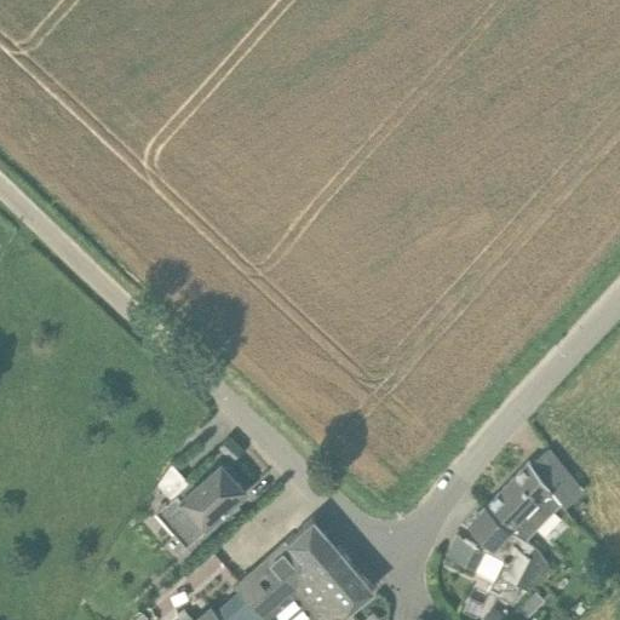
[(233,458),(241,449),(229,437),(220,447),(233,458)]
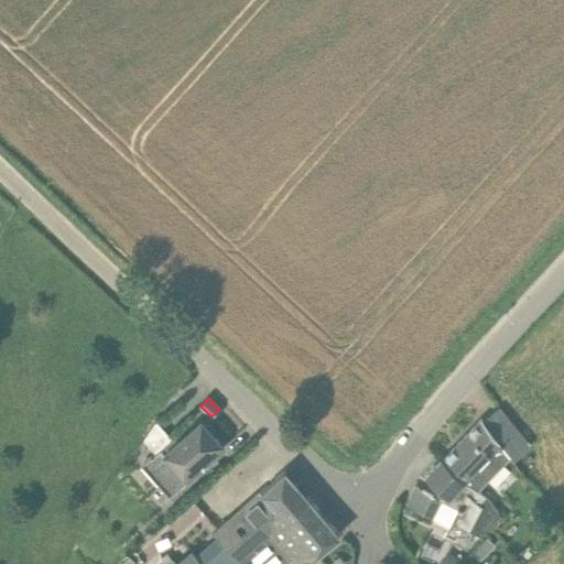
[(461,480),(477,489),(510,456),(481,420),(441,461),(461,480)]
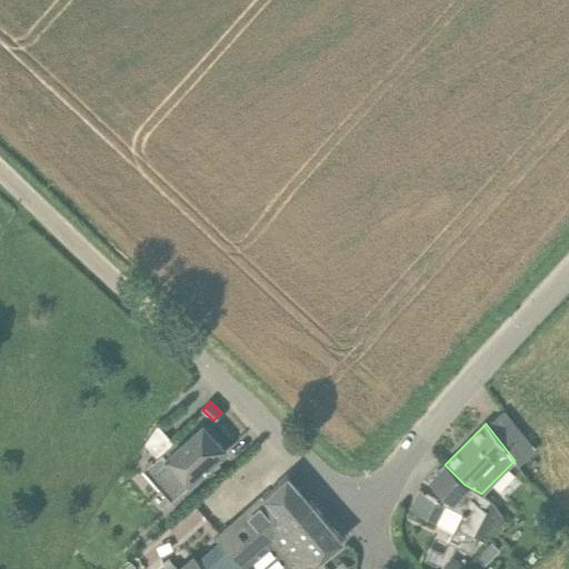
[(226,451),(202,425),(178,446),(175,441),(172,443),(157,425),(143,443),(156,458),(145,468),(171,499),(188,485),(226,451)]
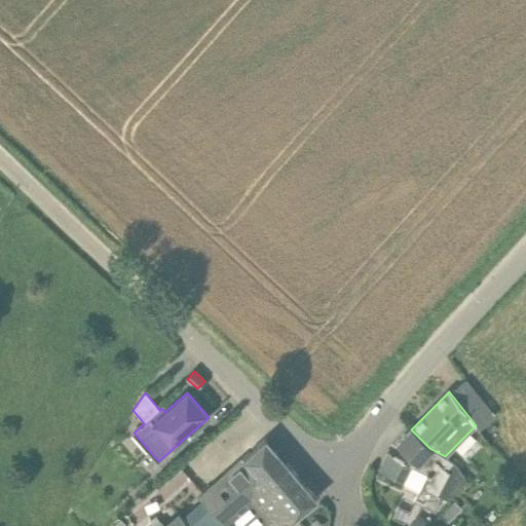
[(138,416),(134,411),(128,418),(132,421),(138,416)]
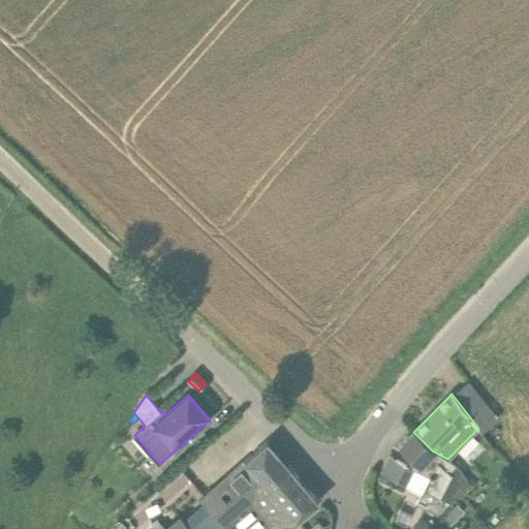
[(456,465),(447,459),(432,450),(413,432),(399,447),(412,460),(409,466),(390,457),(381,473),(406,486),(414,469),(429,476),(423,489),(415,504),(437,515),(444,499),(452,503),(468,481),(456,465)]
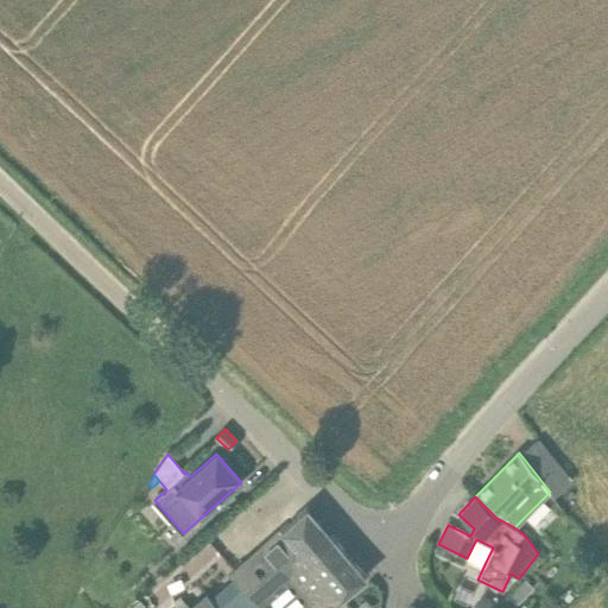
[(201,607),(252,607),(285,580),(333,538),(306,507),(230,575),(235,580),(201,607)]
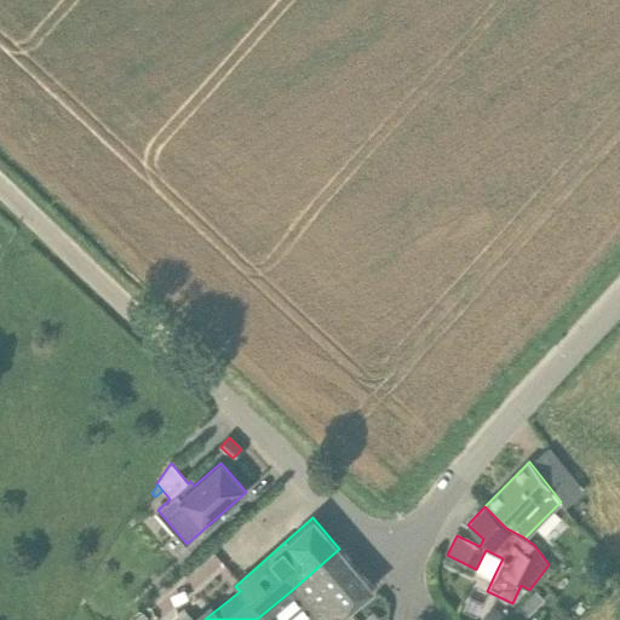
[(291,591),(314,618),(315,619),(336,619),(373,589),(339,549),(291,591)]
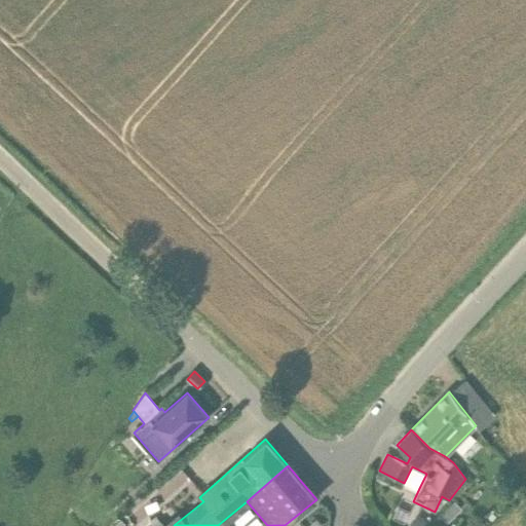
[(236,525),(264,525),(266,524),(247,501),(218,525),(227,525),(232,522),(236,525)]
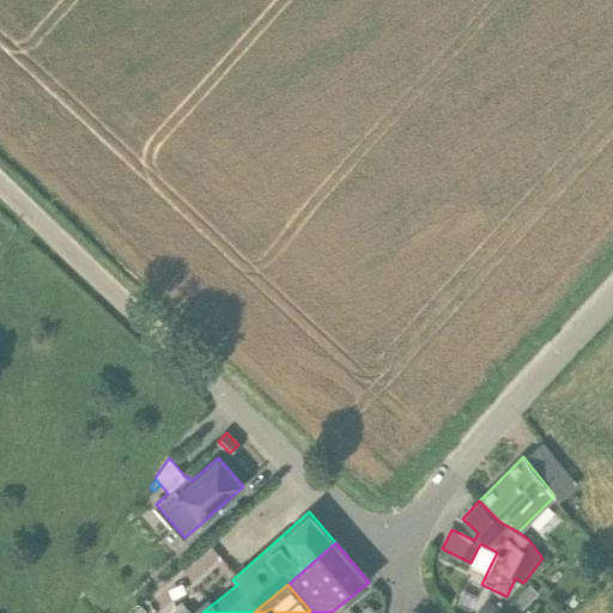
[(478,612),(496,612),(498,610),(487,601),(478,612)]
